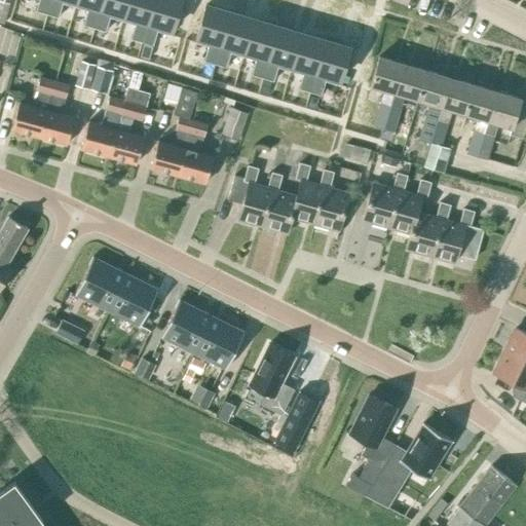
[(38,0),(35,10),(46,14),(50,0),(38,0)]
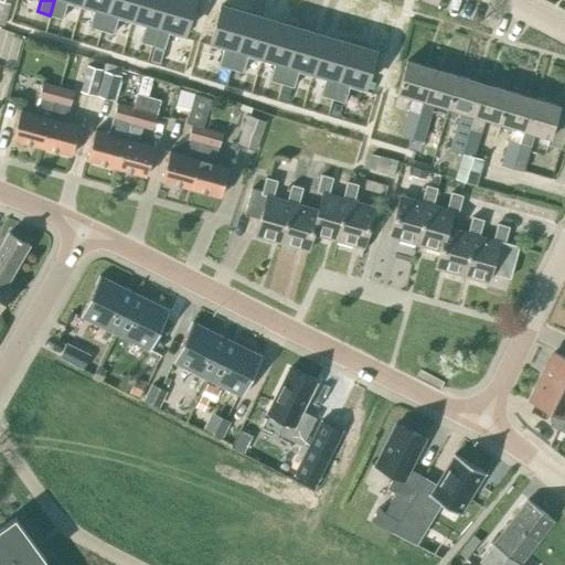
[(66,3),(80,8),(82,0),(54,0),(50,16),(62,19),(66,3)]
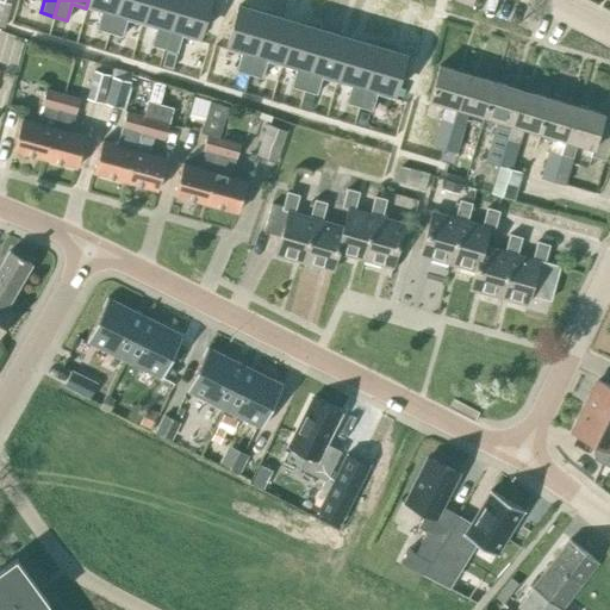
[(118,0),(88,0),(86,8),(100,12),(95,29),(109,32),(118,0)]
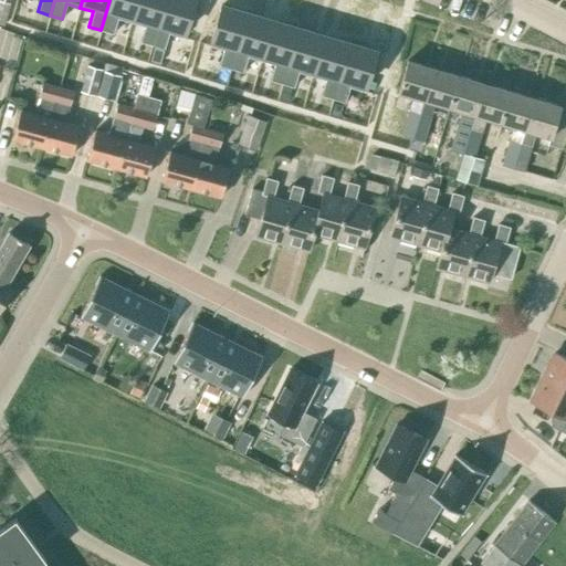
[(109,0),(101,30),(113,34),(117,19),(130,22),(137,0),(109,0)]
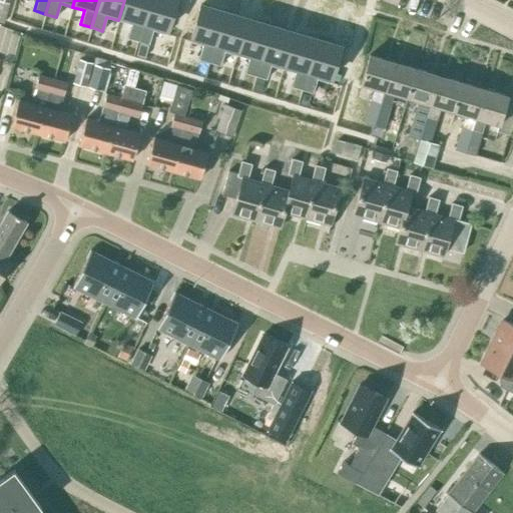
[(126,38),(137,41),(149,0),(124,0),(118,20),(130,24),(126,38)]
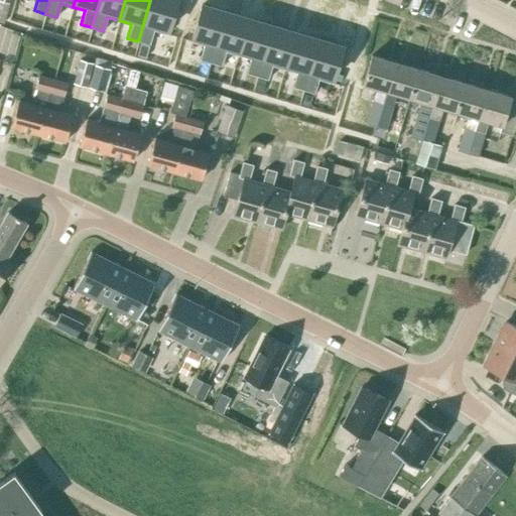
[(176,0),(150,0),(138,41),(149,44),(153,30),(166,34),(176,0)]
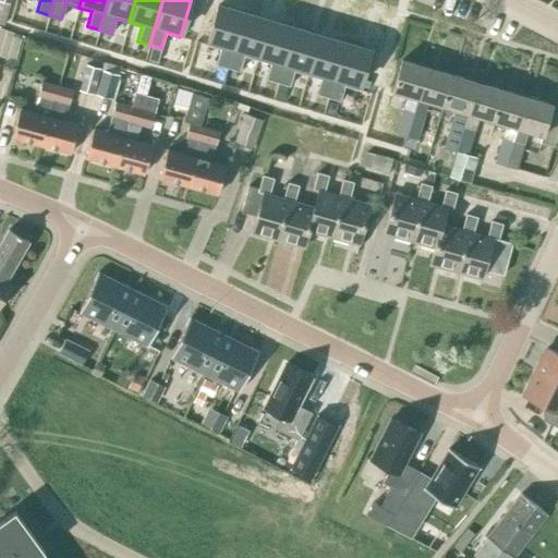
[(227,68),(243,13),(217,5),(205,45),(219,49),(215,64),(227,68)]
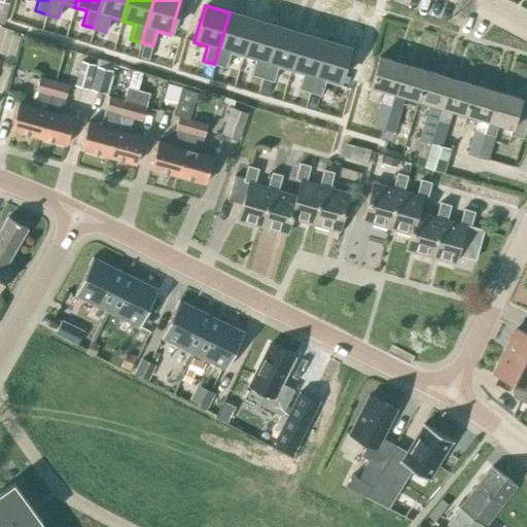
[(230,54),(243,57),(253,20),(230,12),(214,64),(225,67),(230,54)]
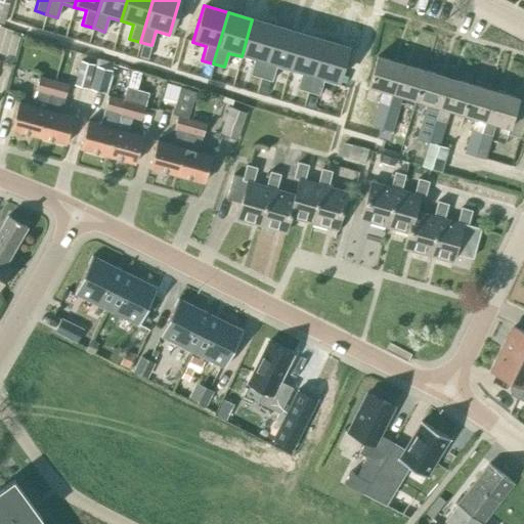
[(275,27),(252,19),(242,56),(254,60),(250,75),(261,78),(275,27)]
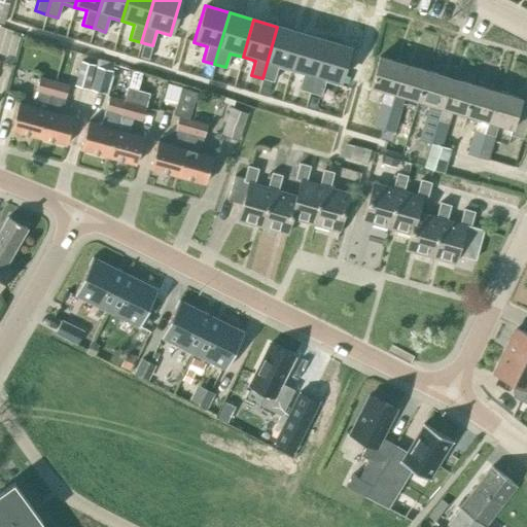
[(277,67),(290,71),(301,34),(277,27),(262,78),(273,81),(277,67)]
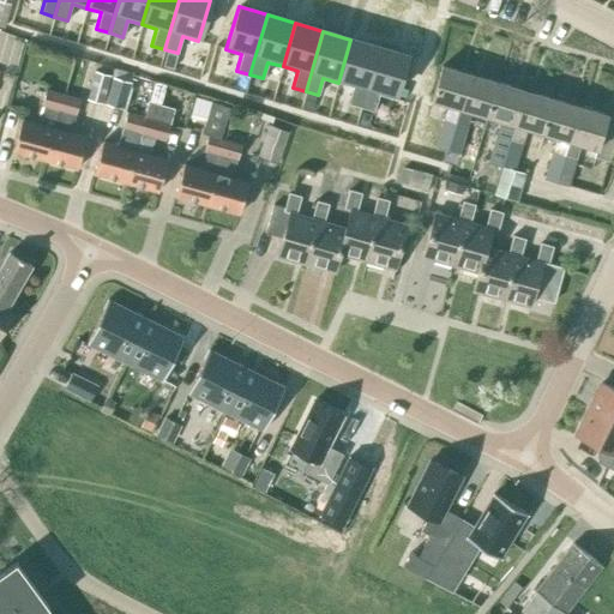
[(378,47),(350,40),(338,83),(353,86),(348,103),(361,107),(378,47)]
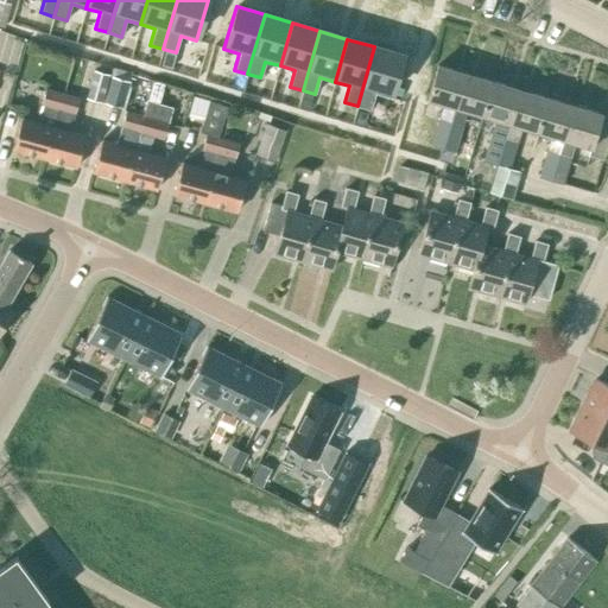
[(374,46),(358,106),(371,111),(375,94),(391,99),(403,56),(374,46)]
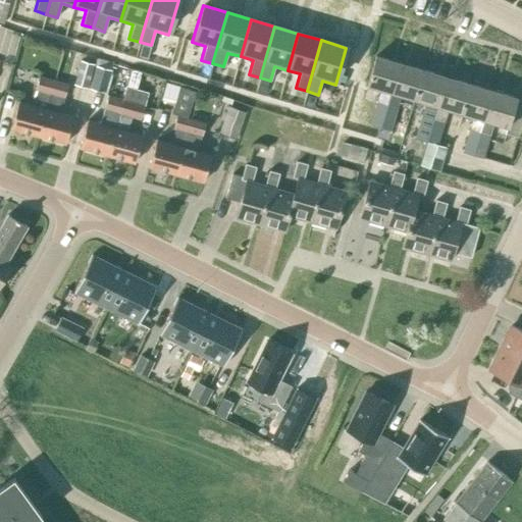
[(369,125),(379,128),(399,63),(375,56),(367,85),(379,89),(369,125)]
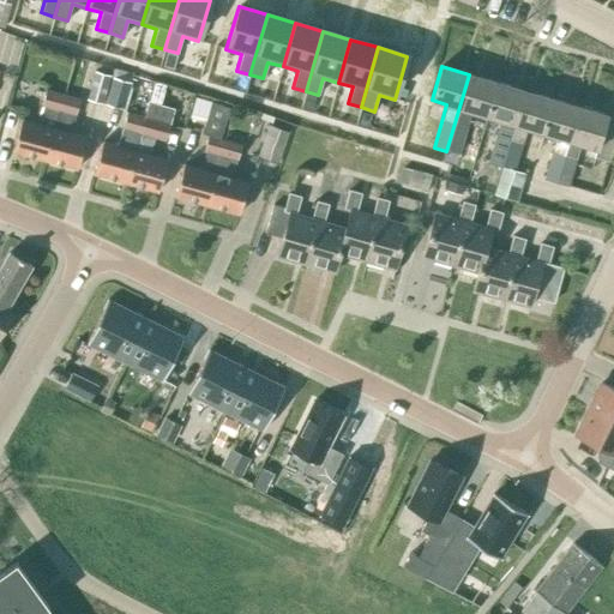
[(131,83),(132,76),(114,70),(104,104),(124,110),(131,84),(131,83)]
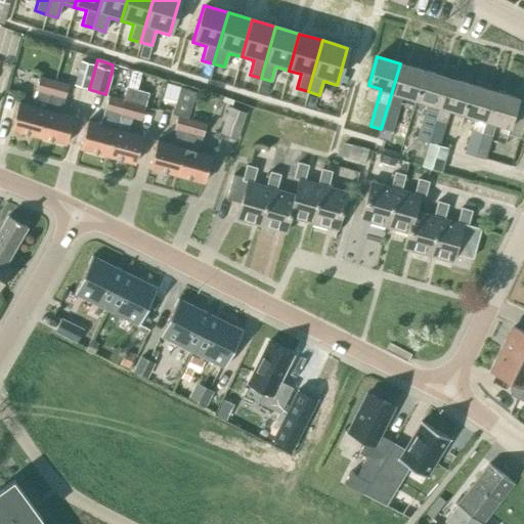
[(74,85),(88,88),(94,64),(81,60),(74,85)]
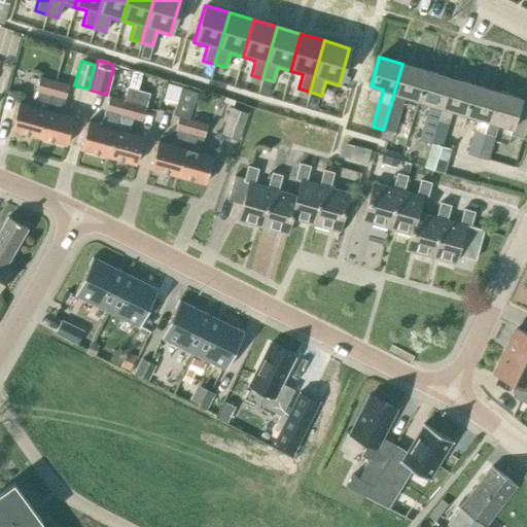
[(417,100),(426,71),(402,64),(383,130),(393,133),(403,96),(417,100)]
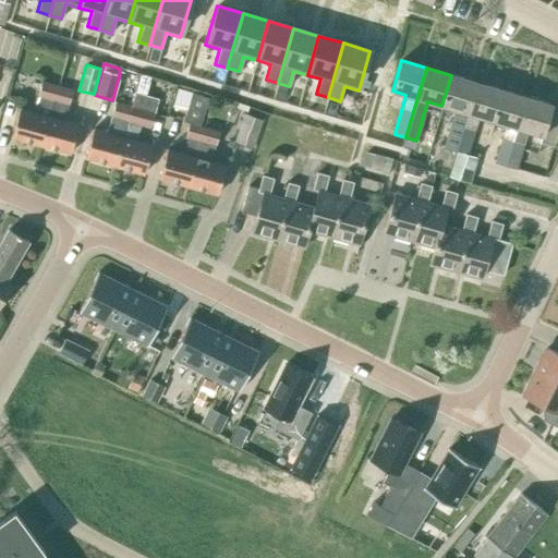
[(455,152),(456,153),(476,82),(451,75),(441,106),(456,110),(444,148),(455,152)]
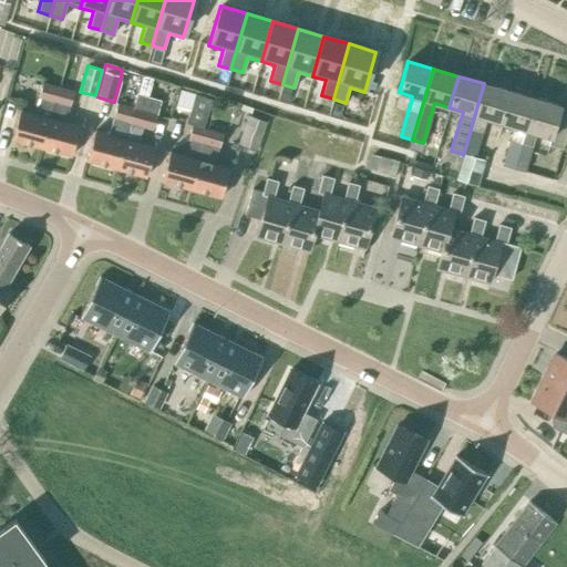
[(509,91),(484,83),(463,155),(474,158),(485,119),(500,122),(509,91)]
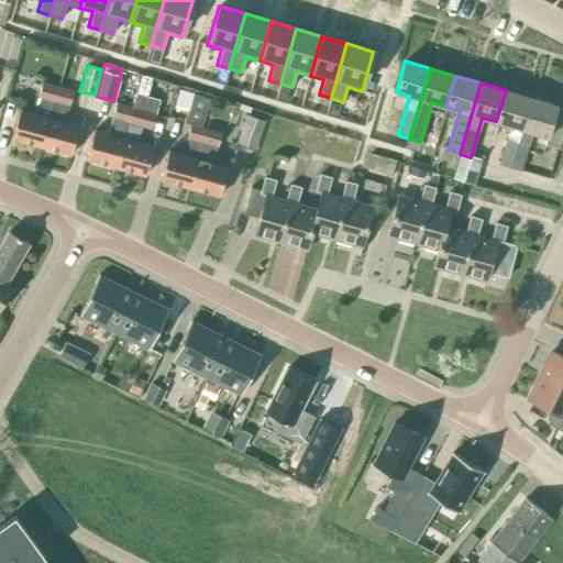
[(11,138),(41,146),(57,88),(43,85),(39,99),(41,99),(36,114),(19,109),(11,138)]
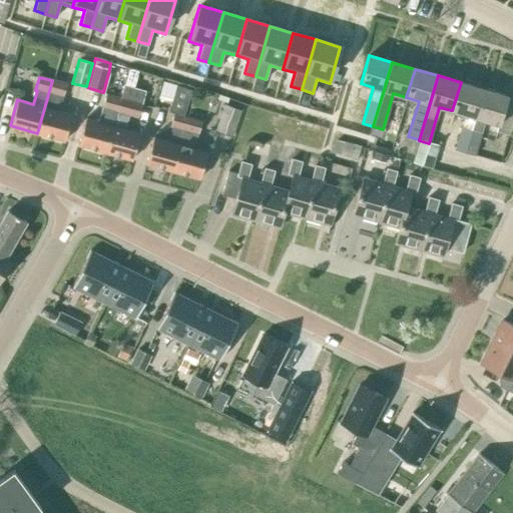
[(52,80),(37,133),(64,140),(71,114),(57,110),(61,97),(62,97),(66,84),(52,80)]
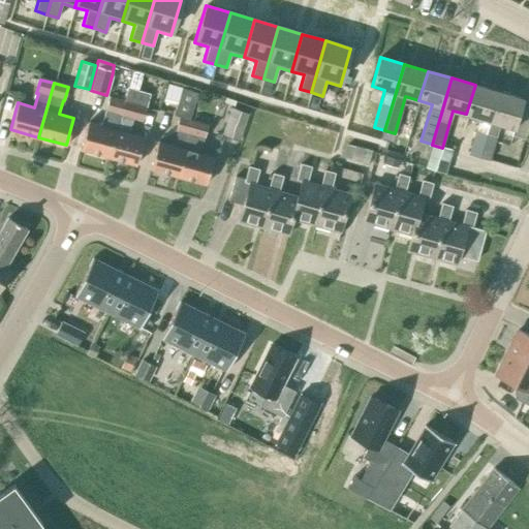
[(499,92),(475,85),(466,114),(478,118),(468,155),(479,158),(499,92)]
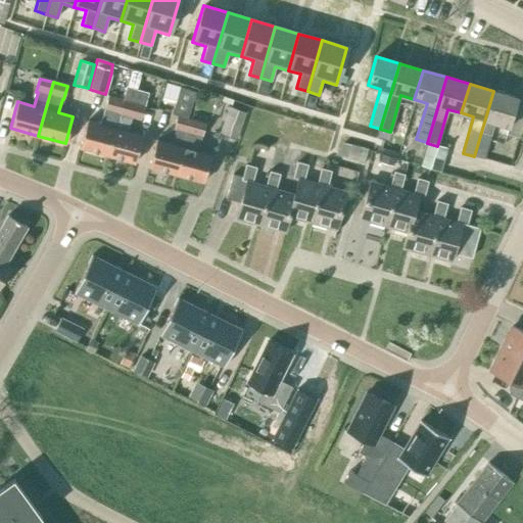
[(135,162),(142,136),(127,132),(131,117),(141,121),(148,92),(126,86),(123,100),(107,155),(135,162)]
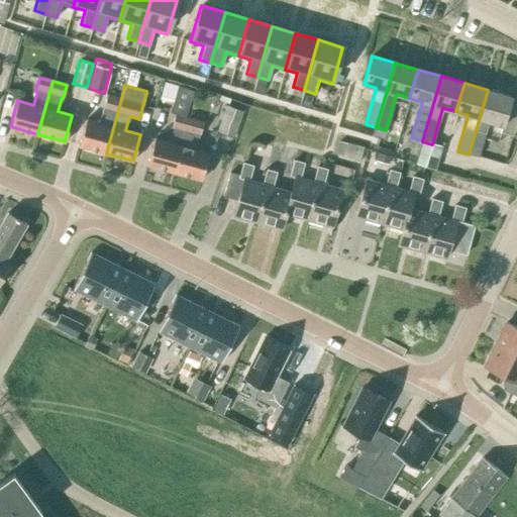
[(170,113),(176,114),(168,142),(153,138),(146,165),(174,172),(185,132),(188,118),(185,117),(193,91),(177,87),(170,113)]
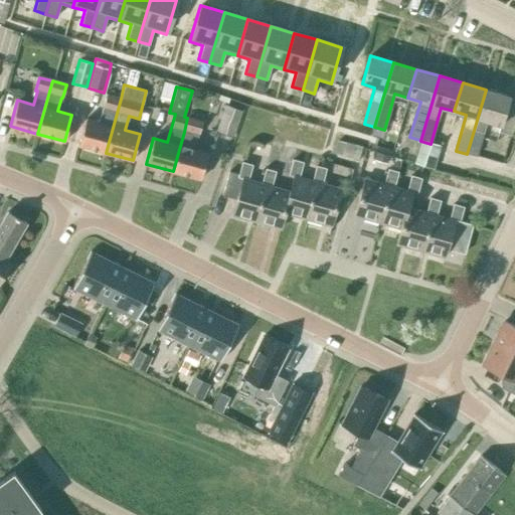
[(508,97),(486,90),(467,154),(477,157),(487,121),(500,125),(498,132),(510,136),(514,119),(514,115),(504,112),(508,97)]
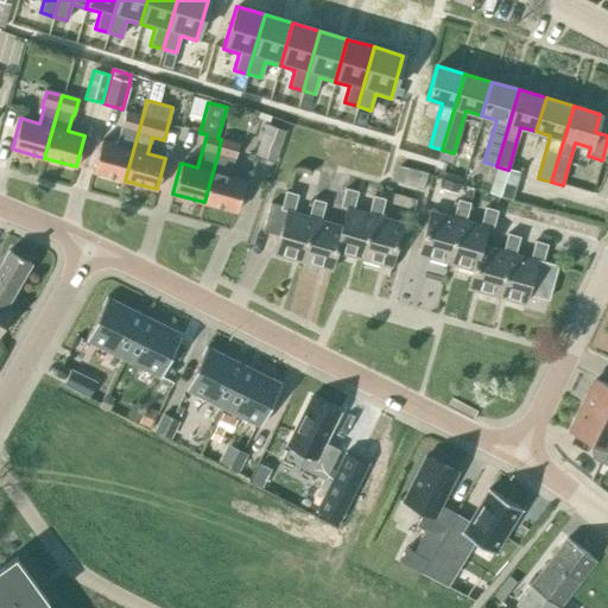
[(93,171),(125,181),(143,116),(126,113),(116,145),(101,140),(93,171)]
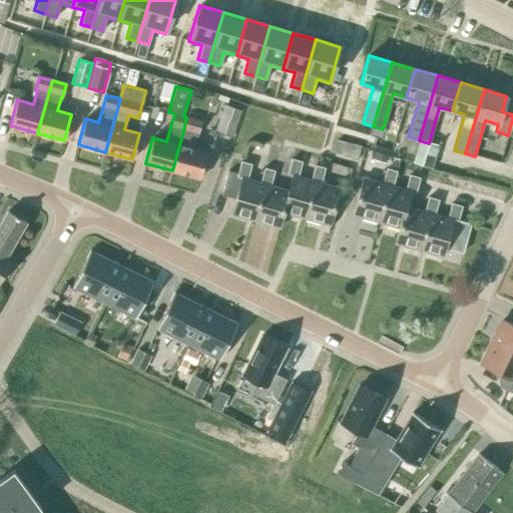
[(216,133),(231,138),(240,111),(225,106),(216,133)]
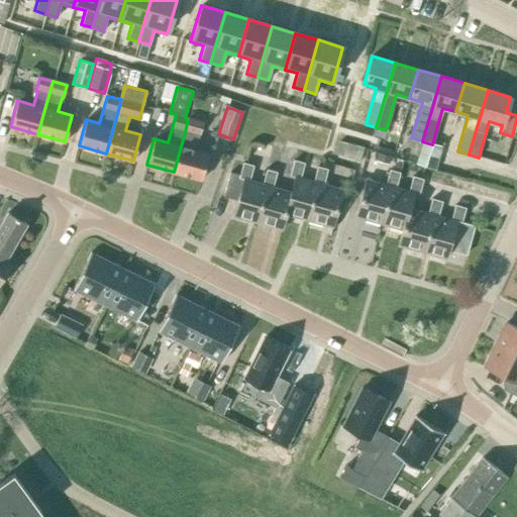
[(200,135),(203,122),(188,118),(185,132),(174,172),(201,180),(208,153),(195,149),(199,134),(200,135)]
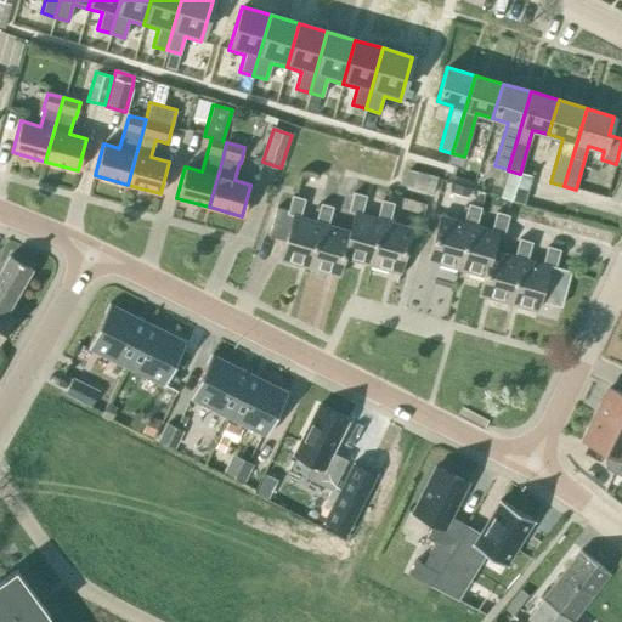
[(520,174),(508,170),(499,198),(522,204),(531,176),(520,174)]
